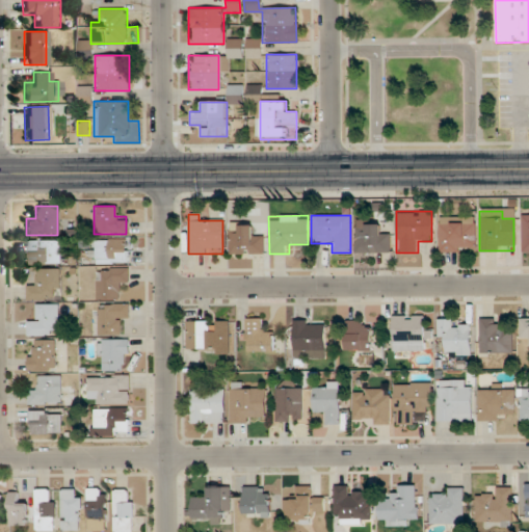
[(438,253),(474,253),(474,216),(438,216),(438,253)]
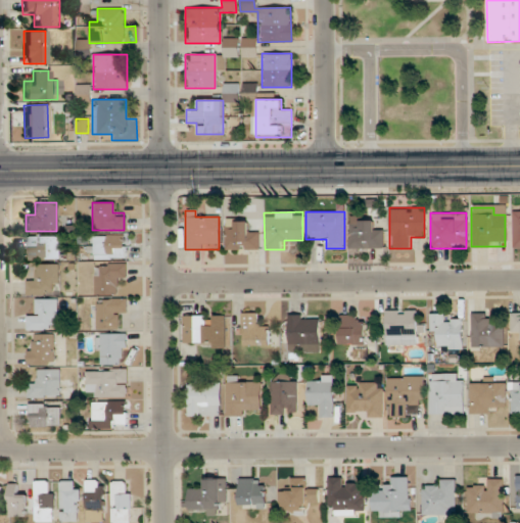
[(381,228),(370,228),(370,217),(348,217),(348,249),(381,249),(381,228)]
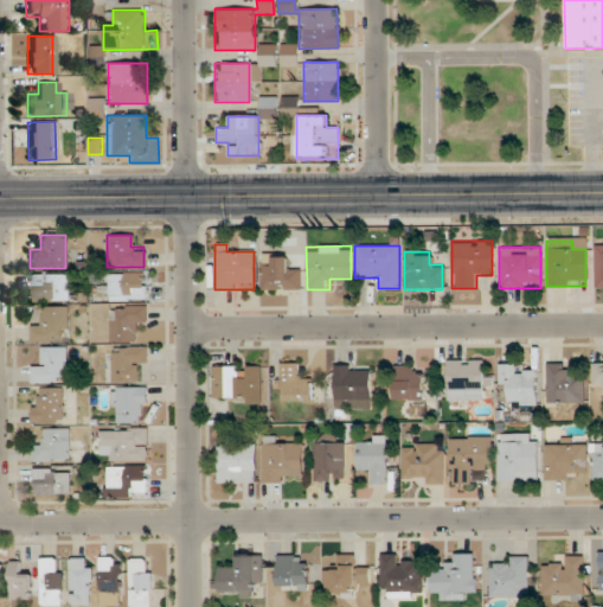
[(300,289),(300,267),(286,267),(286,256),(260,256),(260,289),(300,289)]
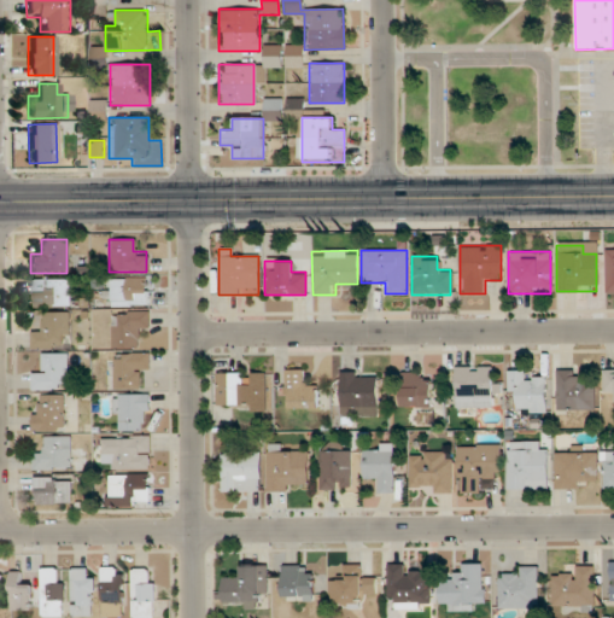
[(146,278),(109,278),(109,305),(146,305),(146,278)]
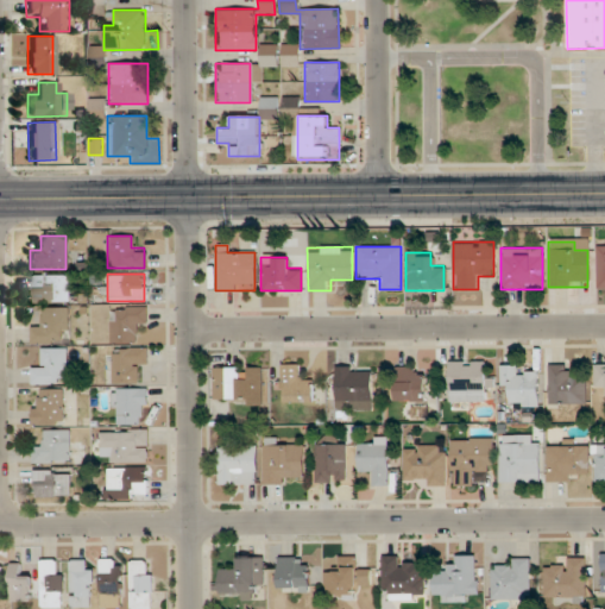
[(67,276),(31,276),(31,302),(67,302),(67,276)]
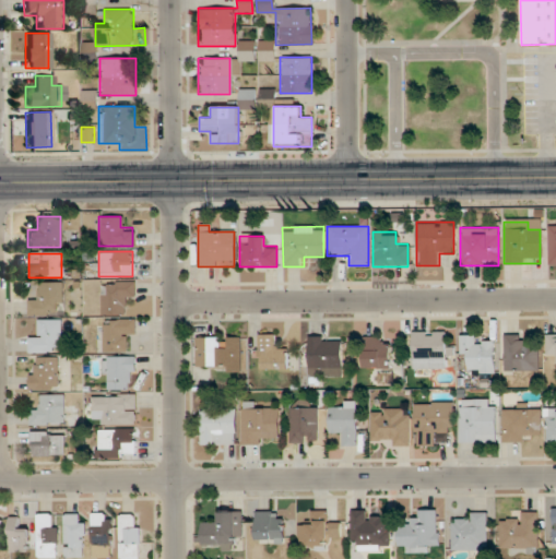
[(122,313),(122,304),(133,304),(133,281),(106,282),(106,288),(99,289),(99,313),(122,313)]
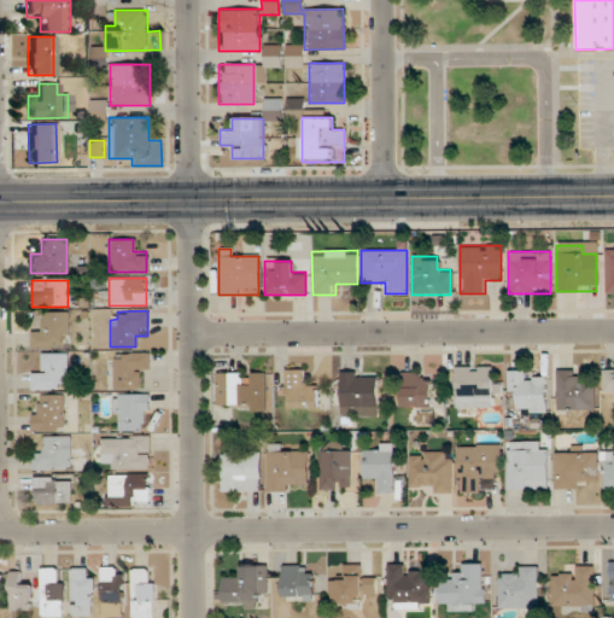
[(30,348),(66,348),(66,312),(42,312),(42,326),(30,326),(30,348)]
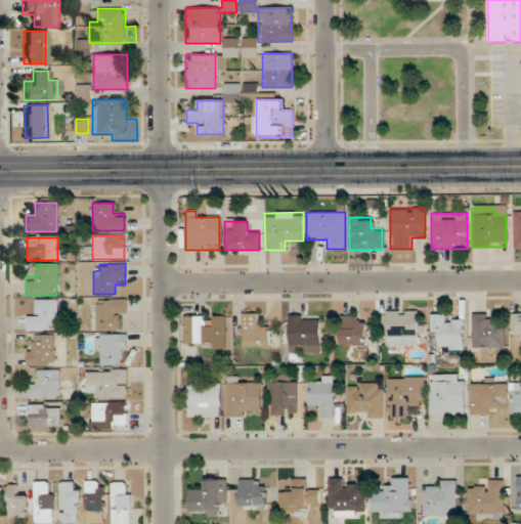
[(95,299),(95,309),(92,309),(92,330),(116,330),(116,318),(125,318),(125,298),(95,299)]
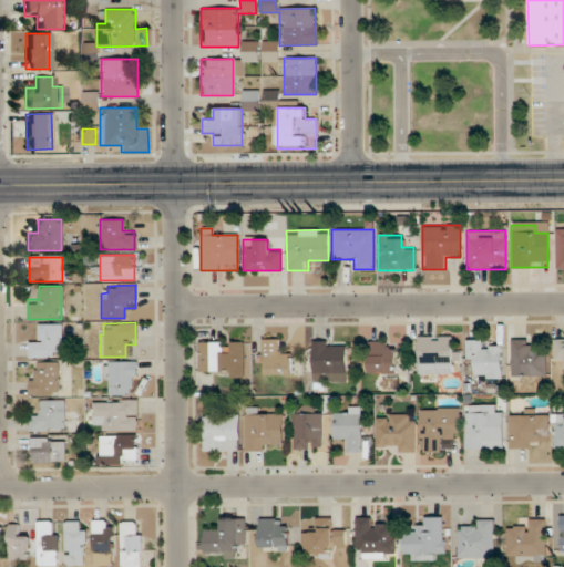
[(61,358),(61,323),(39,323),(39,336),(28,336),(28,358),(61,358)]
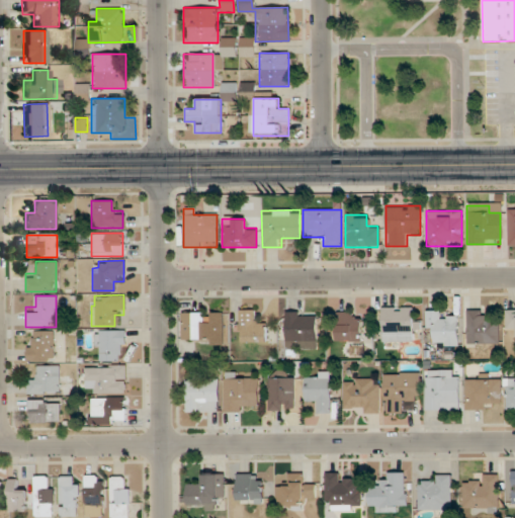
[(411,318),(411,307),(380,307),(380,341),(412,341),(412,332),(418,332),(418,318),(411,318)]
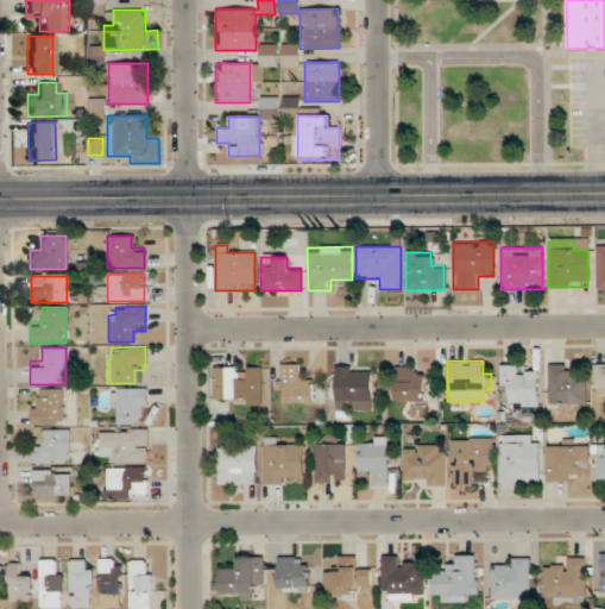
[(278,363),(278,403),(313,403),(313,376),(301,376),(301,363),(278,363)]
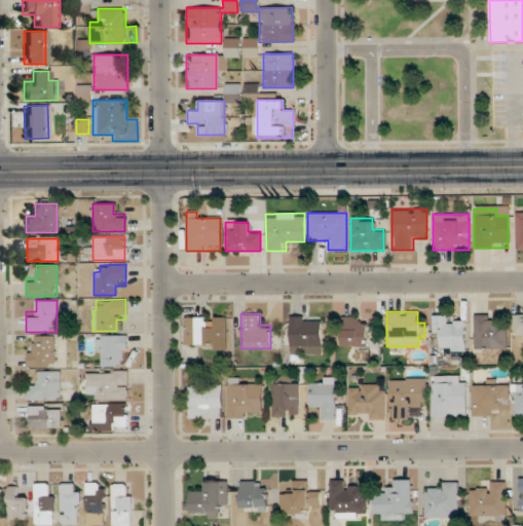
[(522,342),(522,313),(512,313),(512,332),(522,332),(522,342)]
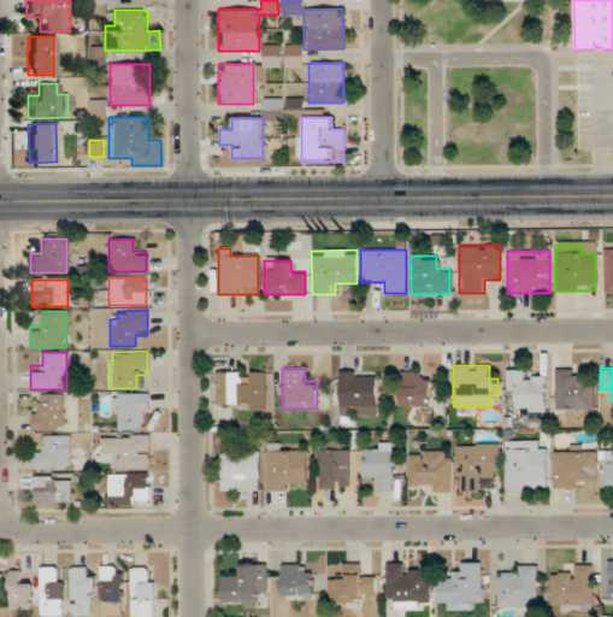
[(542,412),(542,370),(506,370),(506,398),(518,398),(518,412),(542,412)]
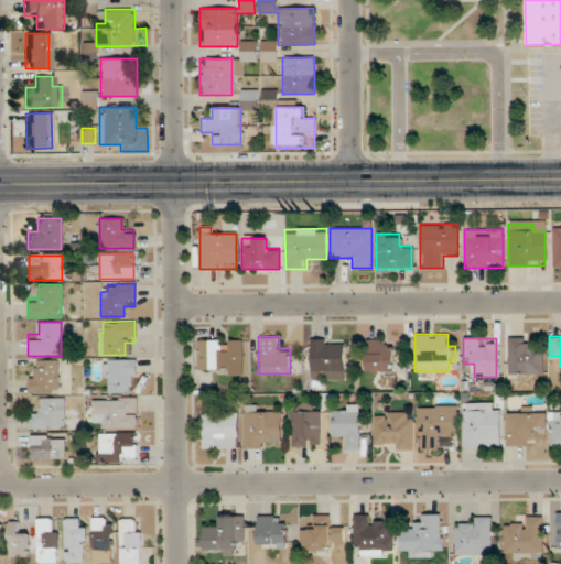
[(540,373),(540,350),(529,350),(529,338),(506,338),(506,373),(540,373)]
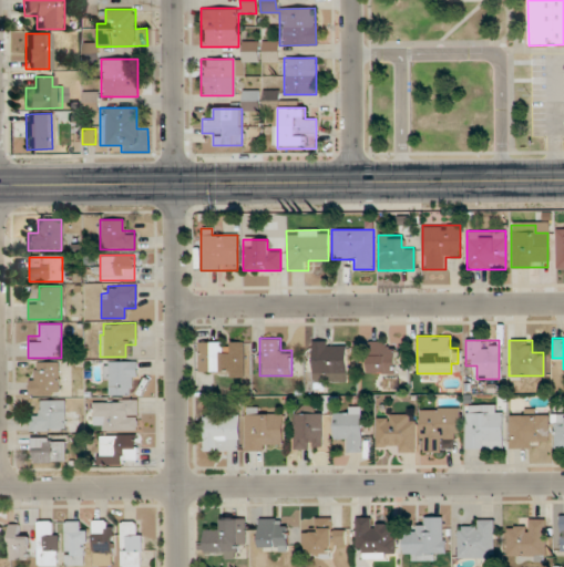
[(198,341),(198,375),(246,375),(246,341),(198,341)]
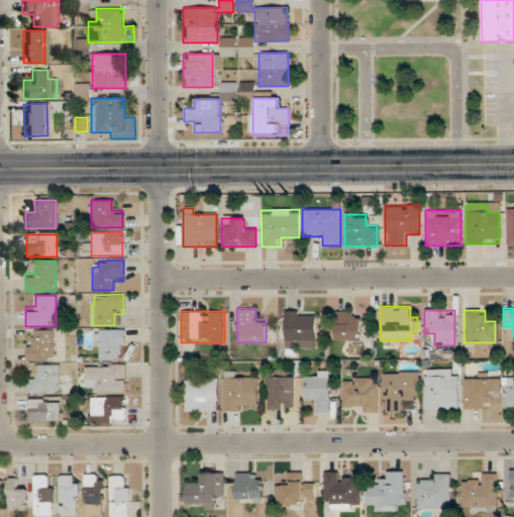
[(283,311),(283,349),(315,349),(315,311),(283,311)]
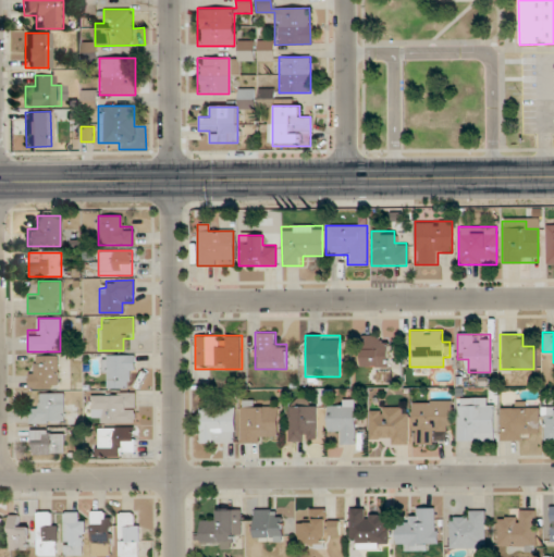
[(389,367),(389,335),(361,335),(361,367),(389,367)]
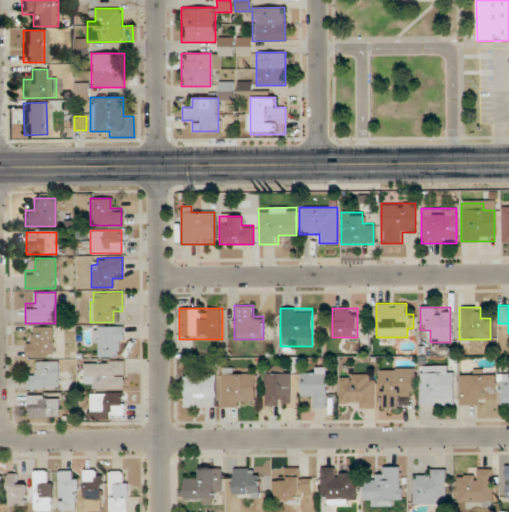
[(52,326),(34,326),(34,337),(25,337),(25,357),(52,357),(52,326)]
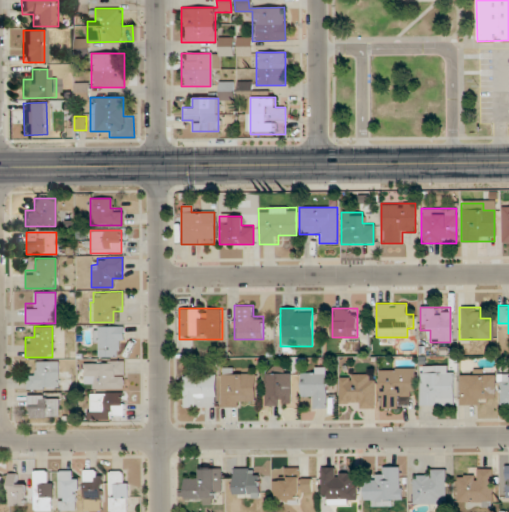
[(122,357),(122,326),(93,326),(93,357),(122,357)]
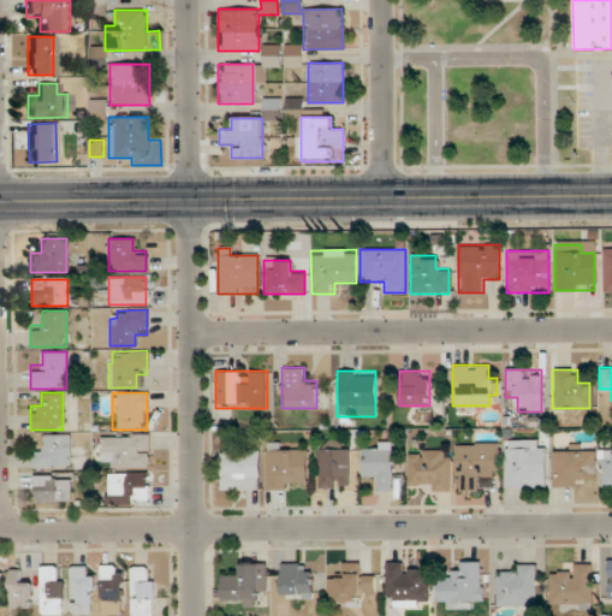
[(70,468),(70,434),(43,434),(43,446),(30,446),(30,468),(70,468)]
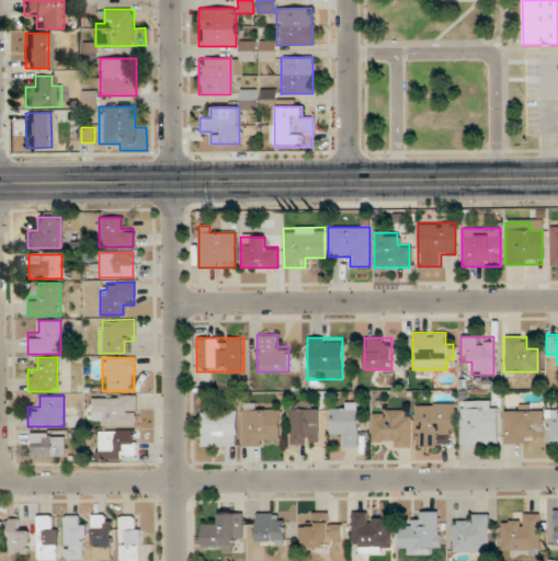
[(135,426),(135,397),(91,397),(91,426),(135,426)]
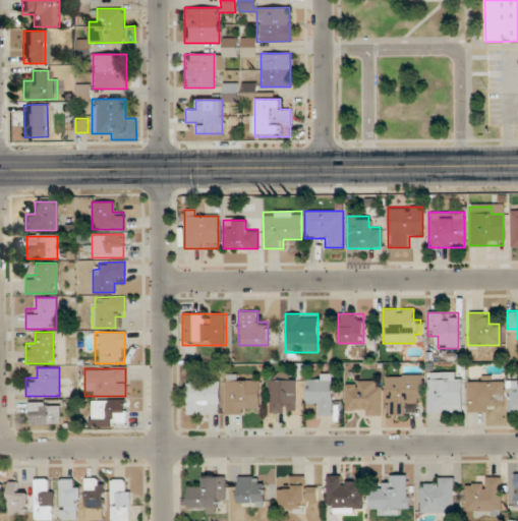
[(425,412),(461,412),(461,372),(425,372),(425,412)]
